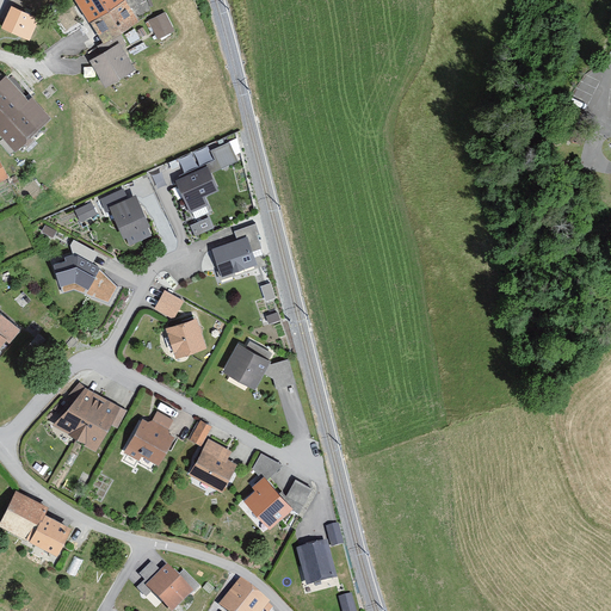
[(92,18),(105,39),(140,18),(128,0),(76,0),(90,19),(92,18)]
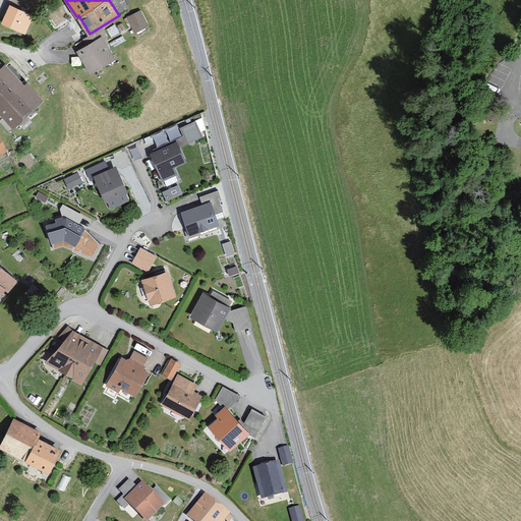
[(3,25),(26,36),(35,15),(11,6),(3,25)]
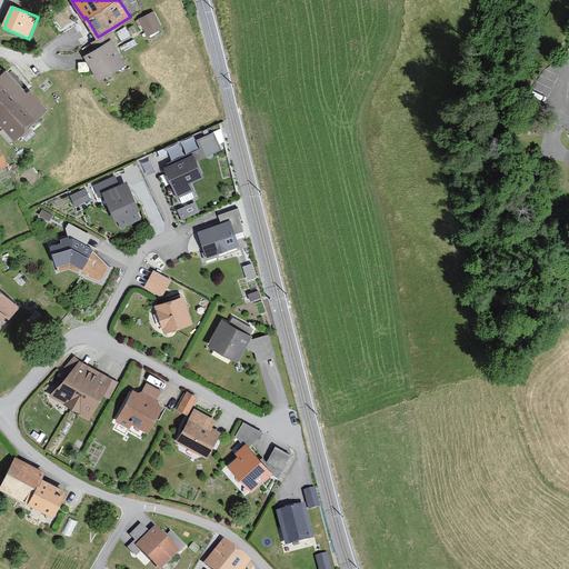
[(161,27),(152,11),(138,19),(147,35),(161,27)]
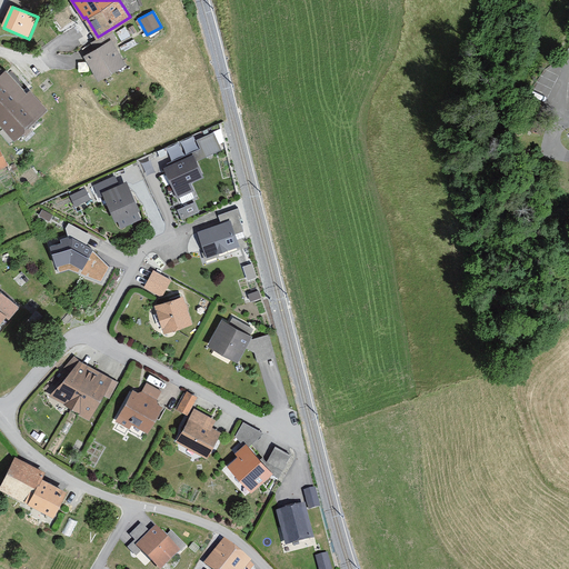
[(120,62),(109,46),(91,58),(101,75),(120,62)]
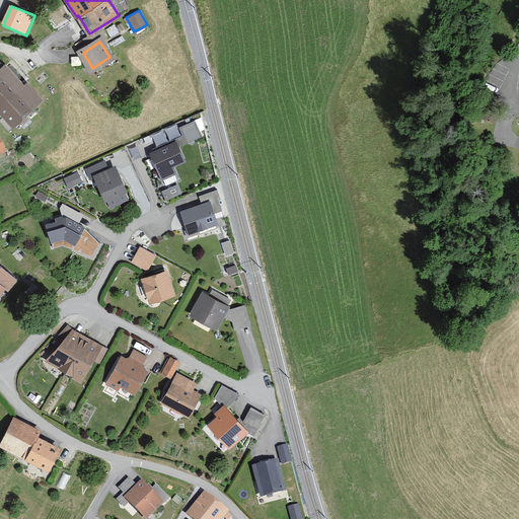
[(23,84),(4,64),(0,67),(0,107),(16,125),(44,99),(26,81),(23,84)]
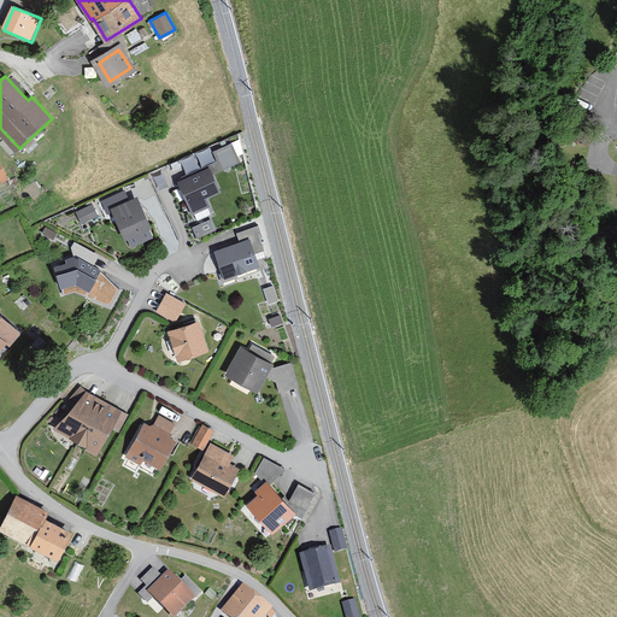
[(210,166),(210,170),(213,169),(217,176),(244,164),(234,145),(215,154),(218,163),(210,166)]
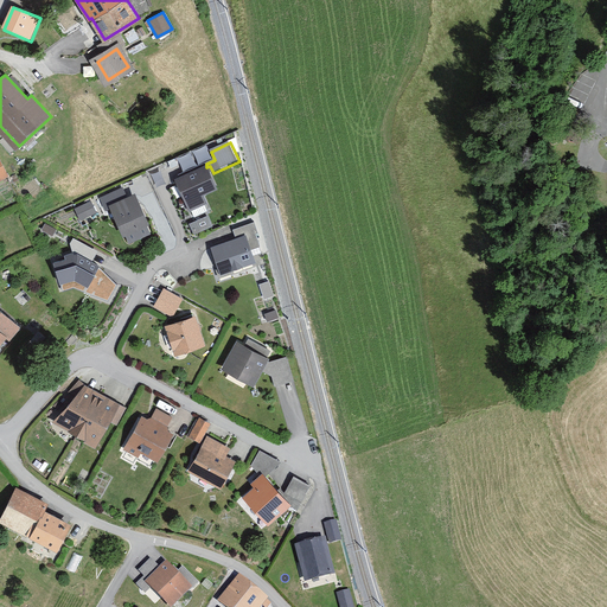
[(213,173),(210,166),(206,167),(177,180),(191,212),(210,204),(208,197),(221,191),(213,173)]
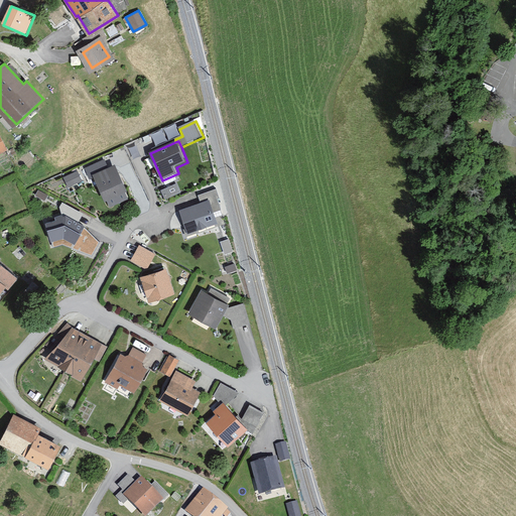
[(129,191),(117,165),(106,170),(103,164),(89,170),(93,177),(95,176),(106,202),(129,191)]
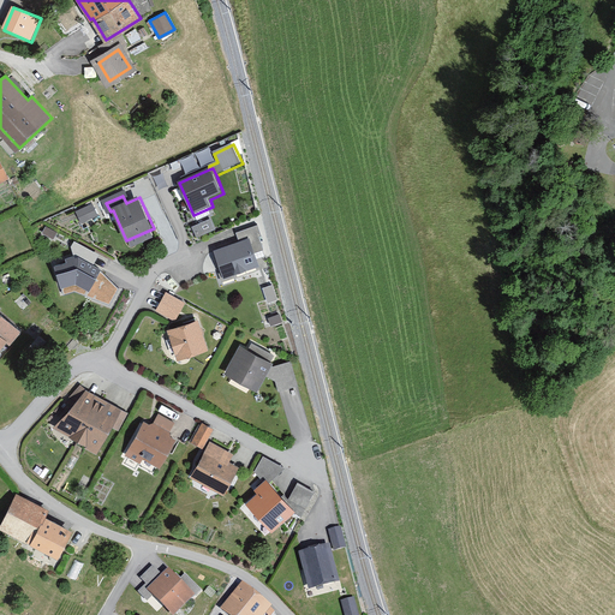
[(99,216),(93,204),(77,213),(83,224),(99,216)]
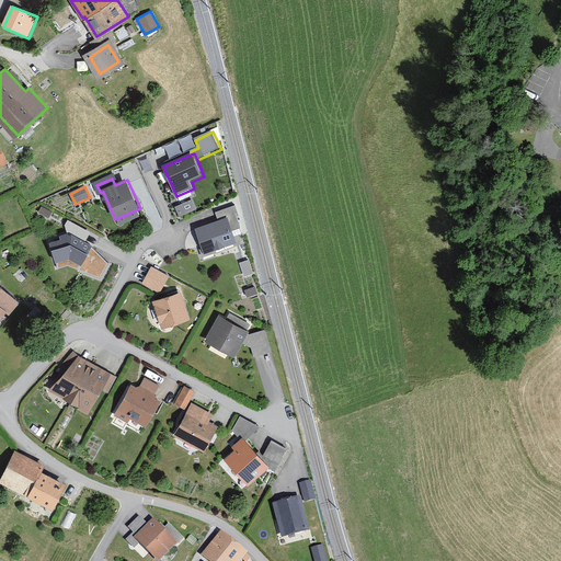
[(237,206),(215,214),(218,222),(196,230),(205,254),(240,243),(236,231),(241,229),(238,218),(240,217),(237,206)]
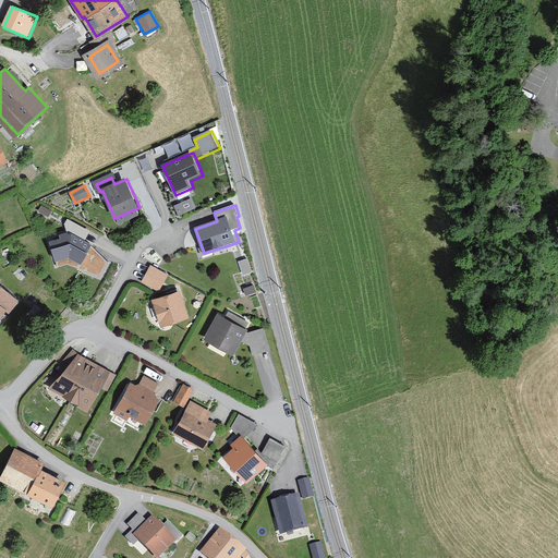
[(58,262),(72,257),(86,265),(95,247),(86,242),(91,233),(69,221),(62,234),(60,234),(61,239),(52,242),(58,262)]
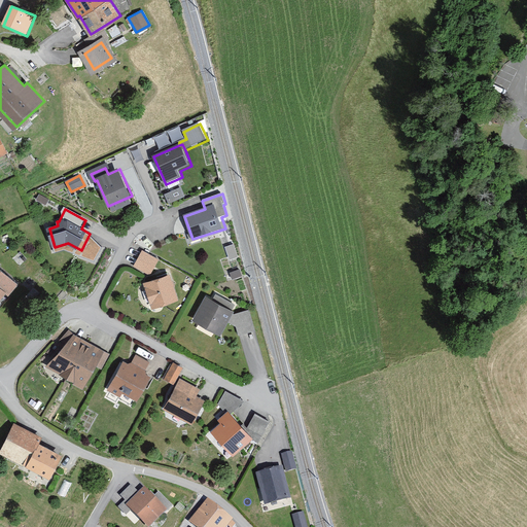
[(159,261),(142,251),(134,267),(150,276),(159,261)]
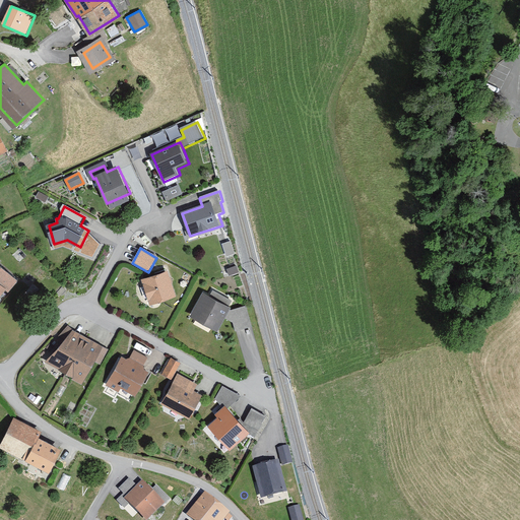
[(0,300),(17,279),(0,264),(0,300)]
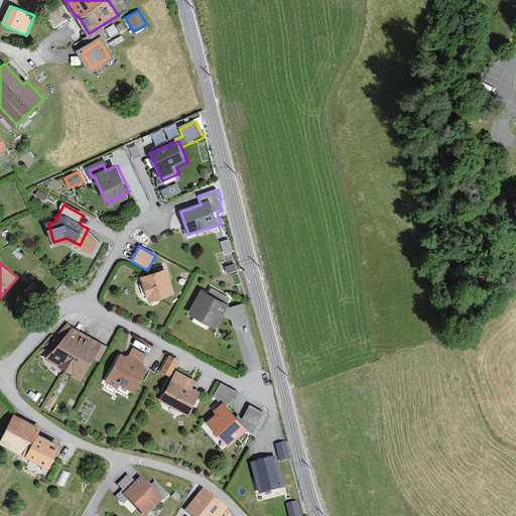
[(177,295),(169,270),(144,278),(152,303),(177,295)]
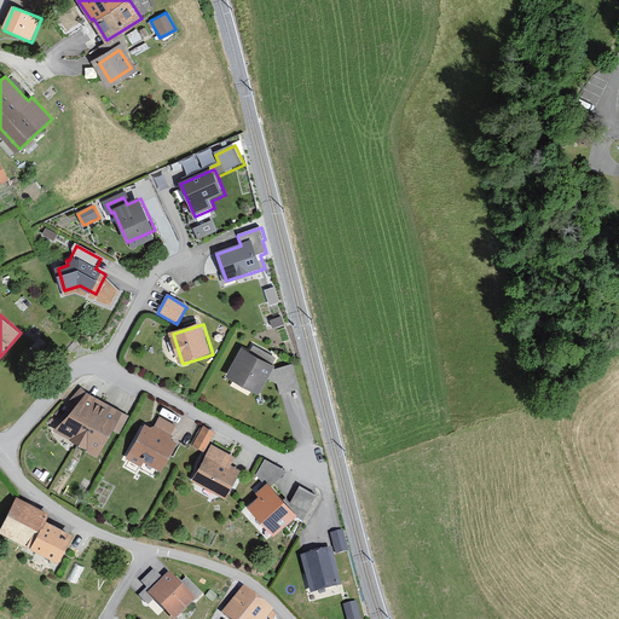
[(277,366),(241,348),(226,377),(262,395),(277,366)]
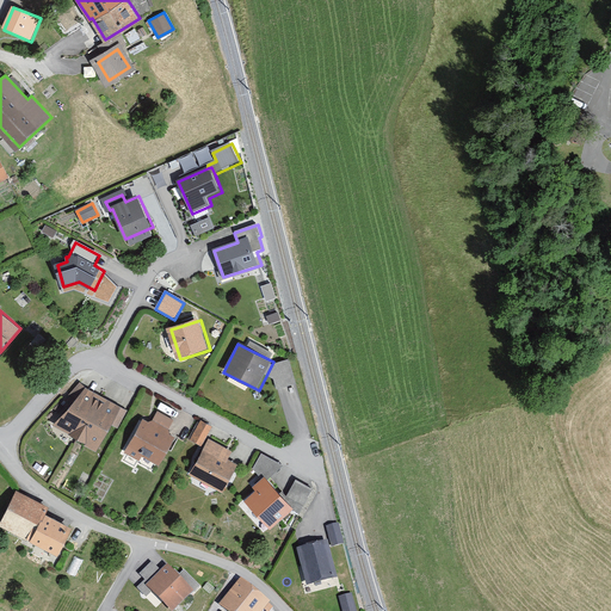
[(116,408),(84,393),(60,419),(97,443),(116,408)]
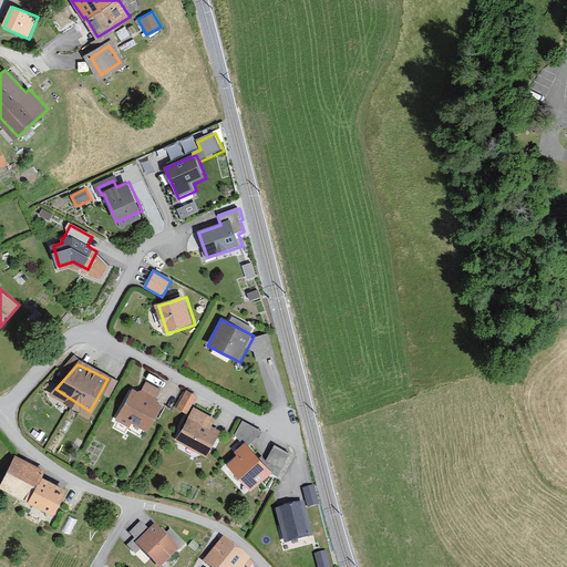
[(142,394),(135,391),(121,418),(133,424),(134,421),(148,429),(161,405),(155,402),(160,392),(146,385),(142,394)]
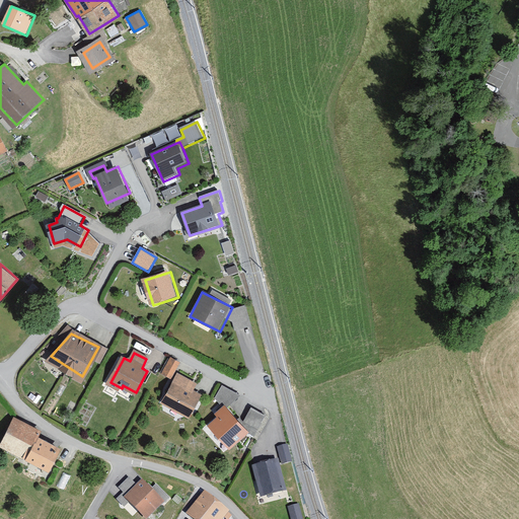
[(179,363),(169,359),(162,374),(171,378),(179,363)]
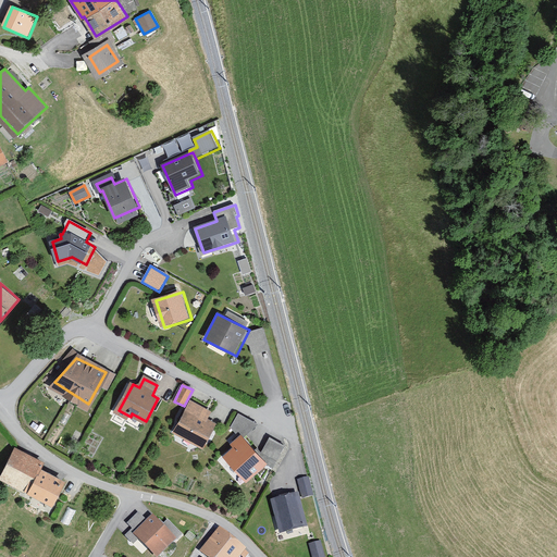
[(207,412),(192,404),(176,430),(200,443),(212,422),(203,418),(207,412)]
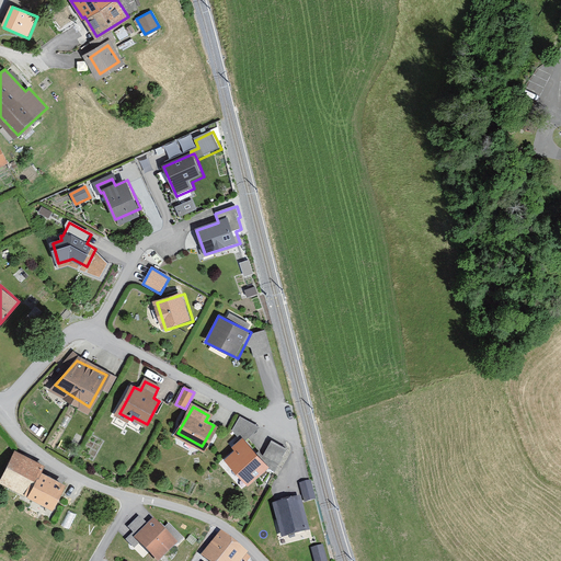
[(233,428),(253,436),(259,422),(239,414),(233,428)]
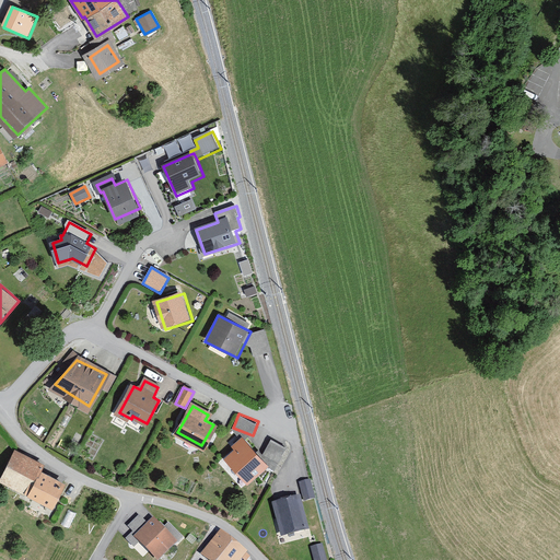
[(264,457),(245,438),(234,447),(237,452),(228,461),(252,486),(270,468),(272,466),(264,457)]
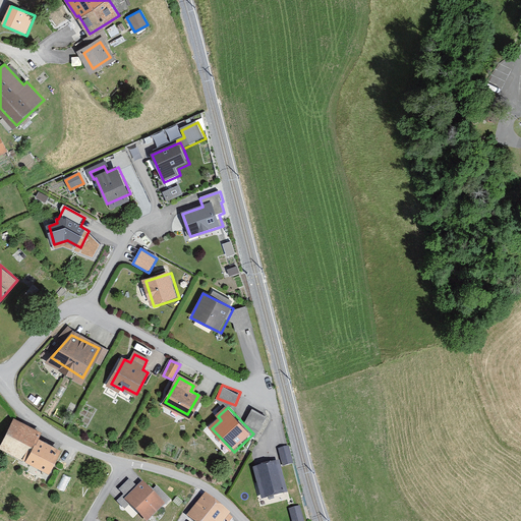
[(251,412),(245,425),(253,433),(251,436),(257,439),(266,419),(251,412)]
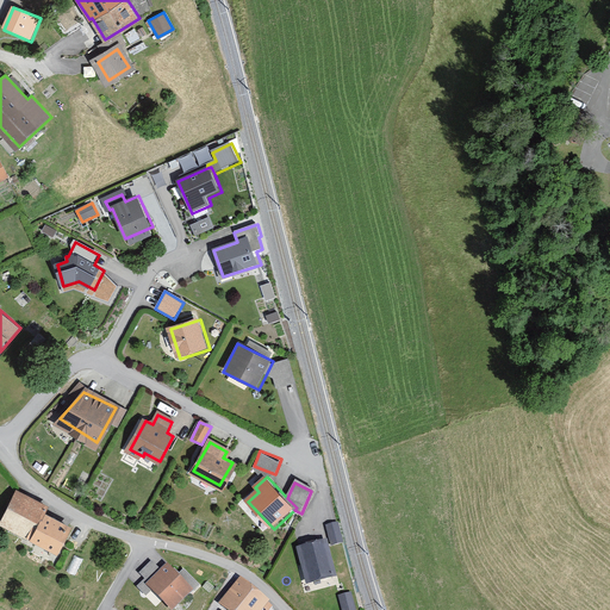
[(62,555),(76,528),(48,514),(51,508),(18,491),(1,526),(62,555)]
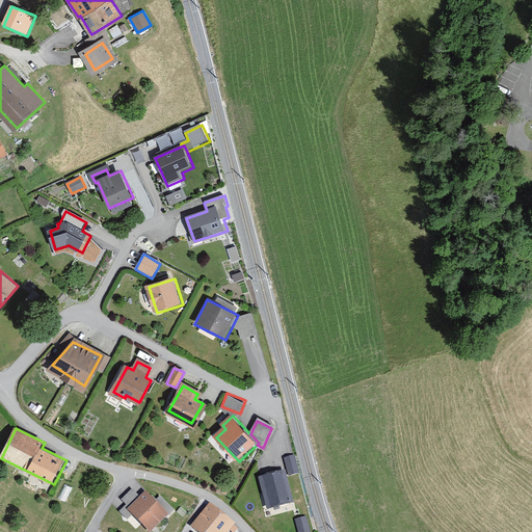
[(295,458),(286,460),(290,477),(299,474),(295,458)]
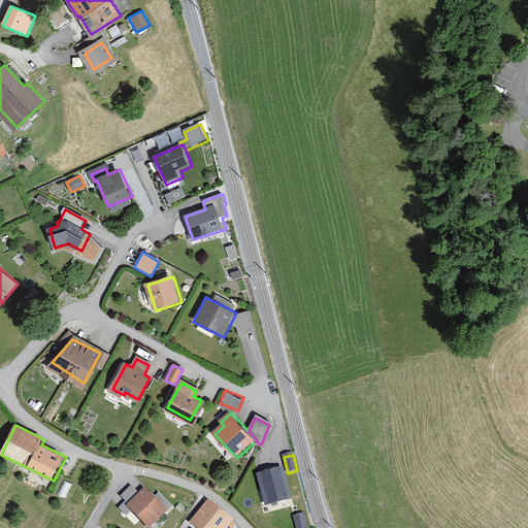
[(290,500),(283,472),(260,477),(266,505),(290,500)]
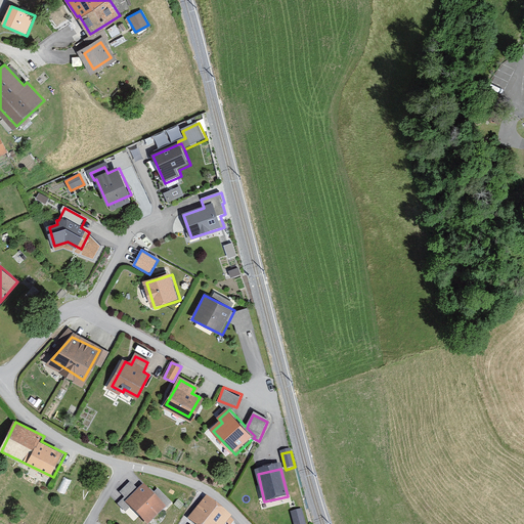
[(162,509),(142,488),(137,493),(130,486),(121,495),(125,499),(120,505),(127,512),(131,508),(146,523),(162,509)]
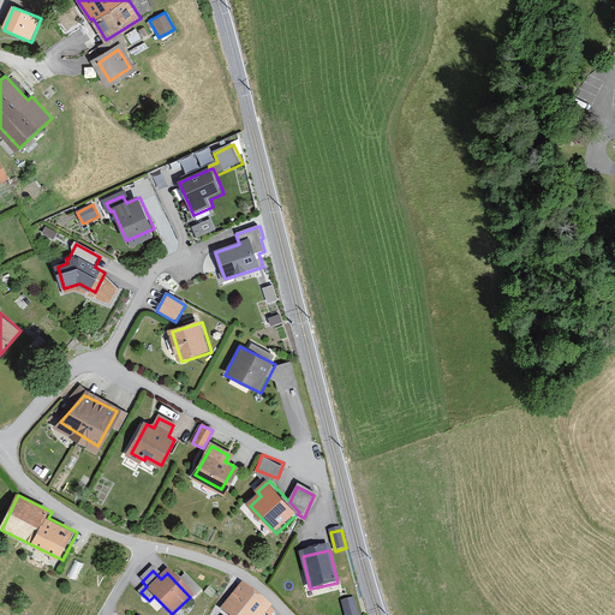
[(268,614),(274,608),(245,586),(224,613),(225,614),(268,614)]
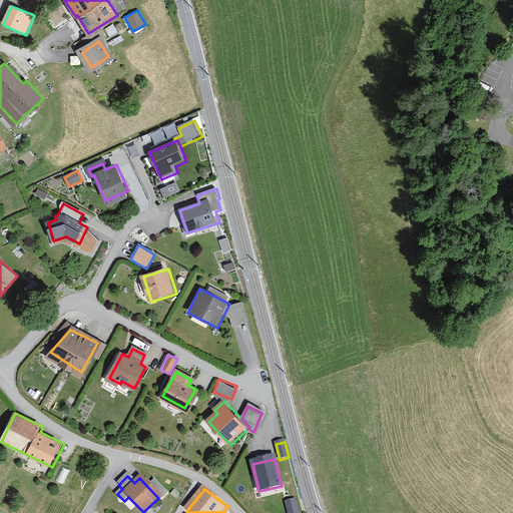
[(299,512),(297,501),(287,504),(289,512),(299,512)]
